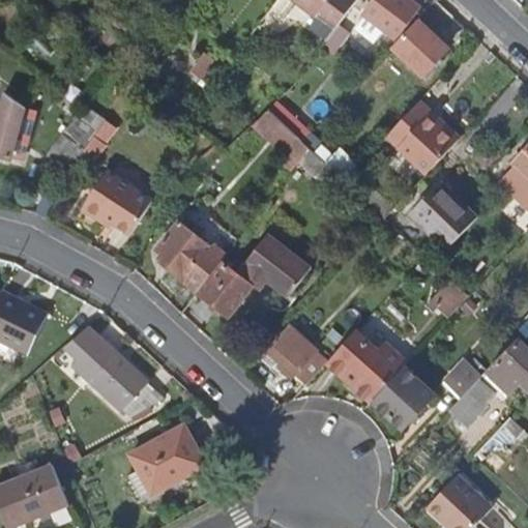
[(338,27),(357,0),(292,0),(317,18),(320,13),(338,27)]
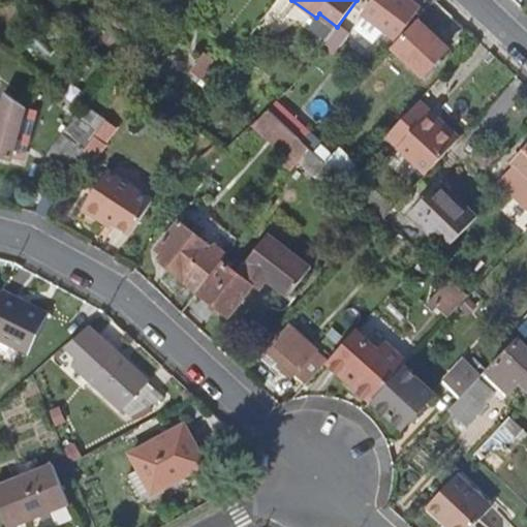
[(420,7),(410,0),(371,0),(364,9),(397,35),(420,7)]
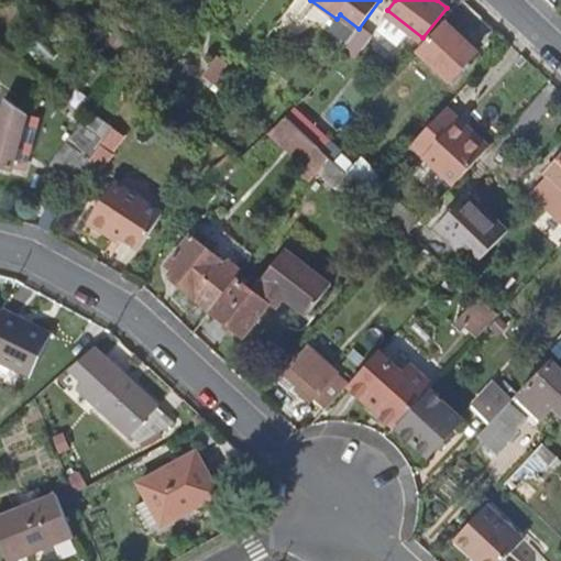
[(477,54),(443,20),(417,47),(452,81),(477,54)]
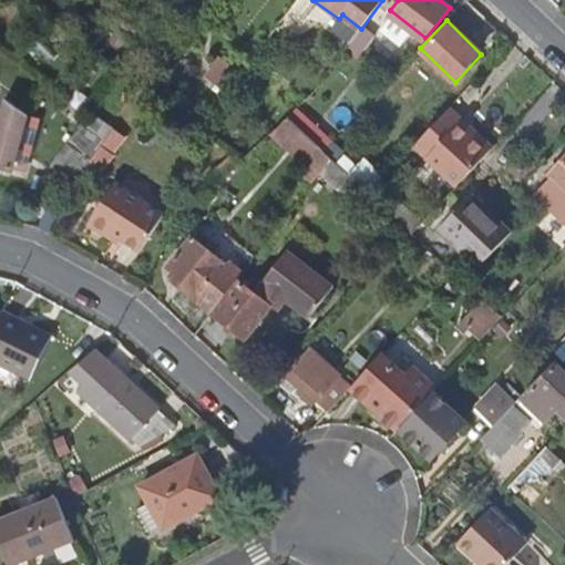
[(0,167),(11,171),(27,114),(4,99),(0,115),(0,167)]
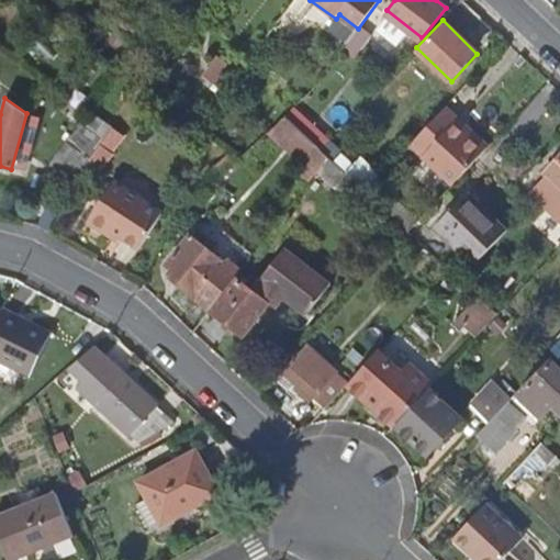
[(456,119),(444,108),(411,143),(454,183),(463,174),(484,152),(452,123),(456,119)]
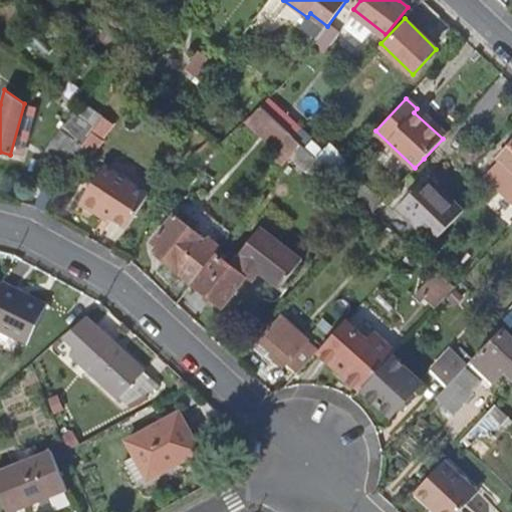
[(271,156),(282,166),(290,156),(300,144),(293,137),(259,105),(248,114),(281,145),(271,156)]
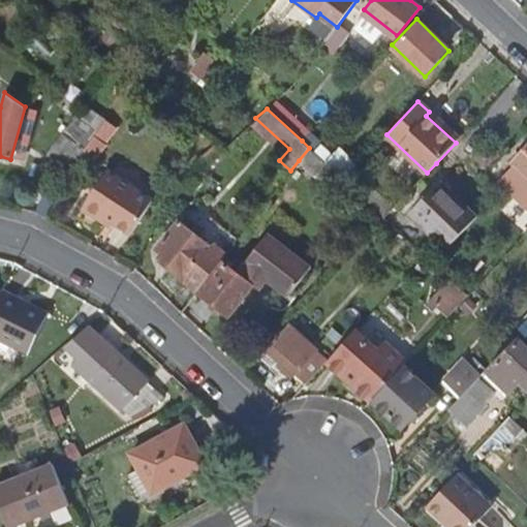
[(97,131),(75,116),(63,133),(86,149),(97,131)]
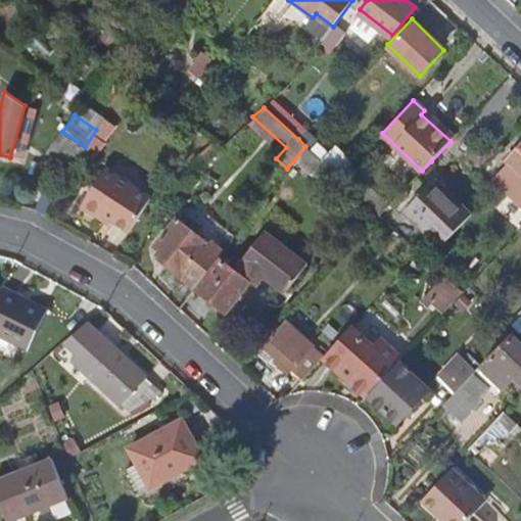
[(46,153),(73,173),(87,149),(85,147),(60,131),(46,153)]
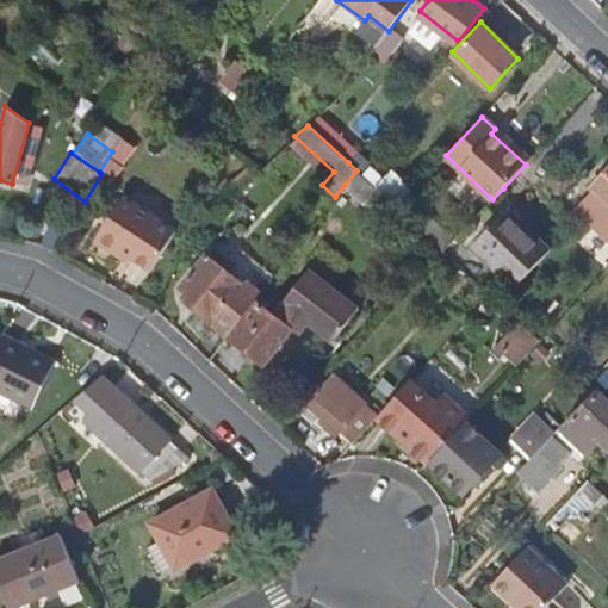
[(593,215),(588,219),(607,237),(607,166),(590,187),(594,191),(582,204),(593,215)]
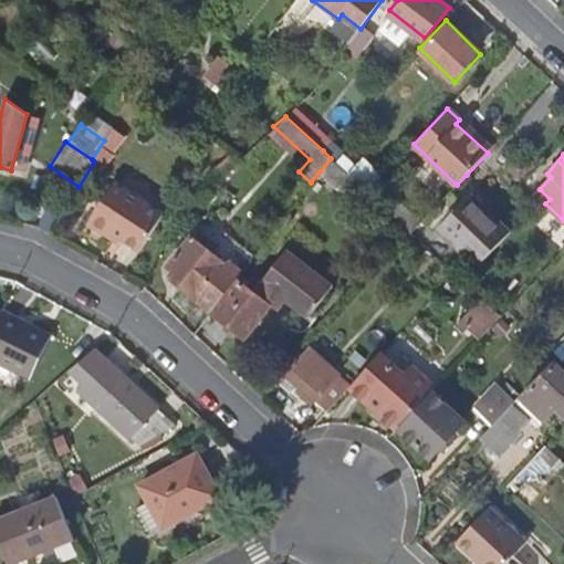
[(338,189),(351,176),(331,158),(320,171),(338,189)]
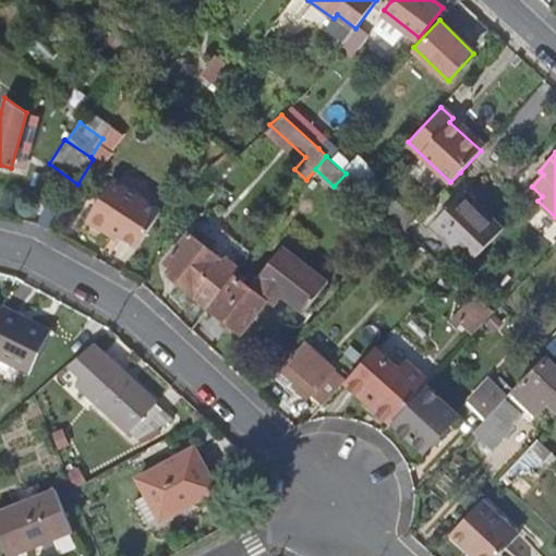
[(103,181),(80,221),(106,236),(108,231),(133,245),(153,208),(103,181)]
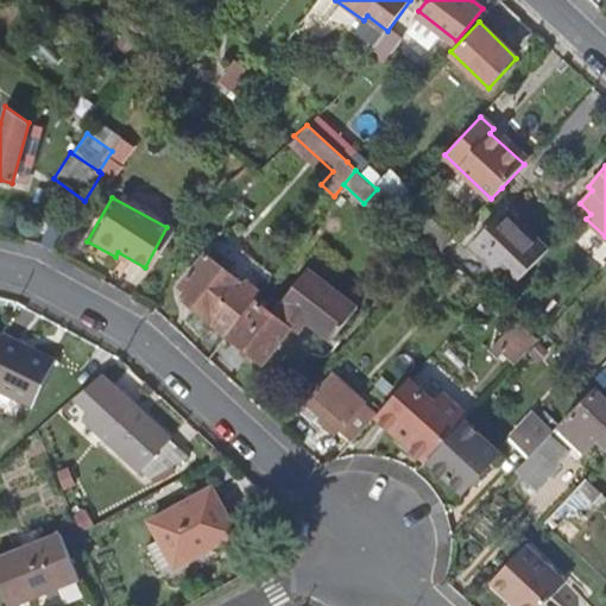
[(473,247),(515,285),(548,250),(507,212),(473,247)]
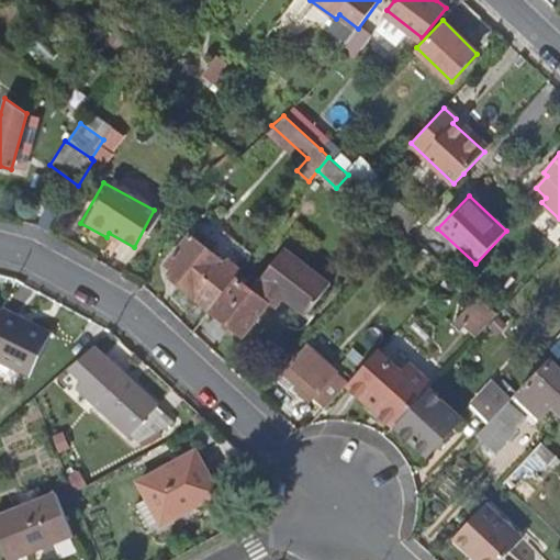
[(476,264),(507,231),(506,231),(476,264)]
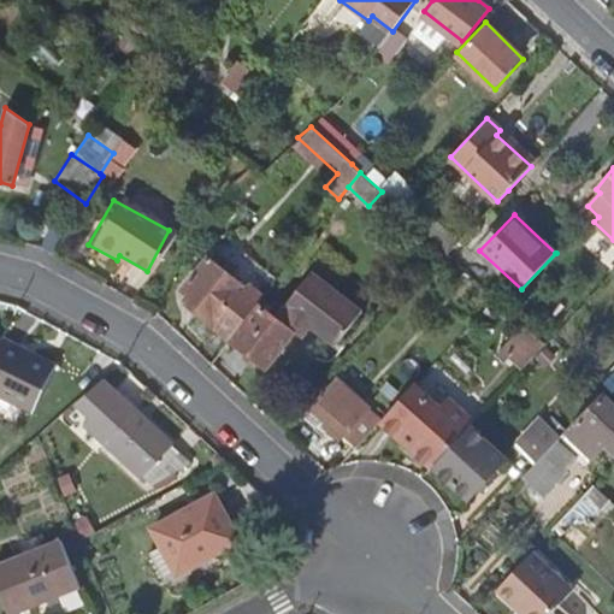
[(181,299),(229,338),(264,294),(248,282),(246,284),(208,257),(182,290),(186,293),(181,299)]
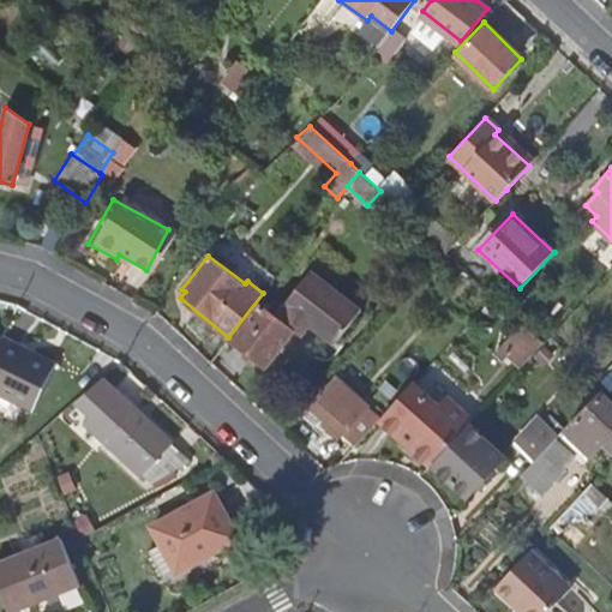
[(232,337),(265,366),(280,352),(285,357),(295,343),(291,339),(294,335),(300,340),(310,328),(333,348),(360,318),(315,276),(275,316),(263,305),(232,337)]
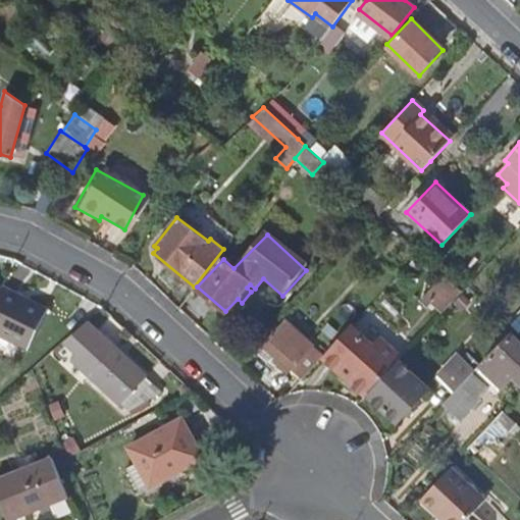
[(448,281),(428,302),(440,313),(459,293),(448,281)]
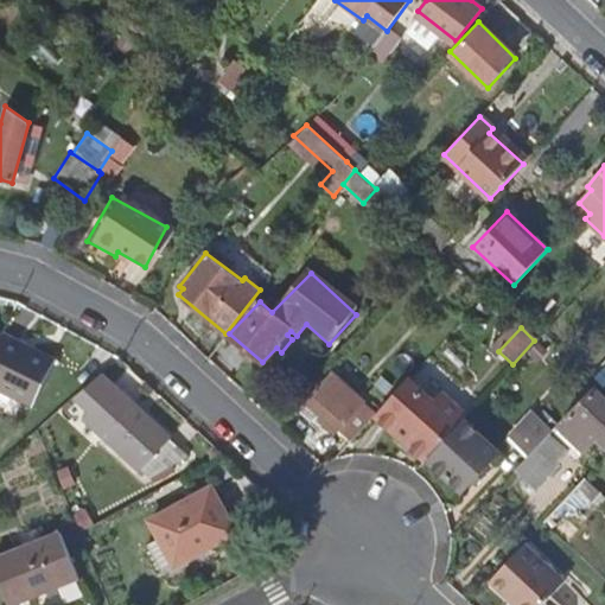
[(52,360),(1,333),(0,336),(0,392),(27,407),(52,360)]
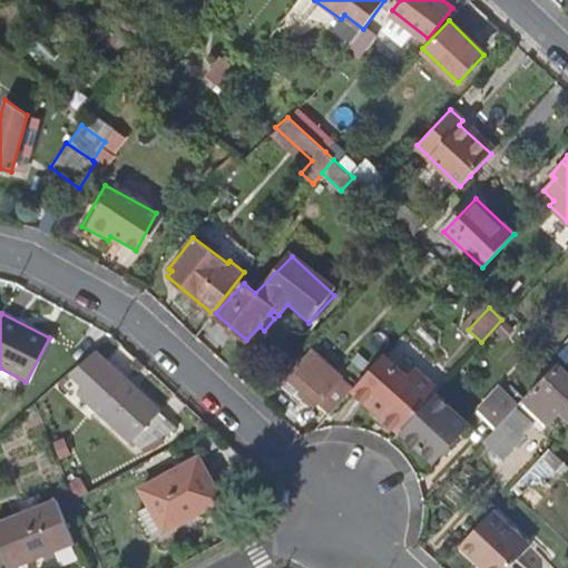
[(302,391),(326,413),(349,389),(351,387),(311,350),(277,385),(293,400),(302,391)]
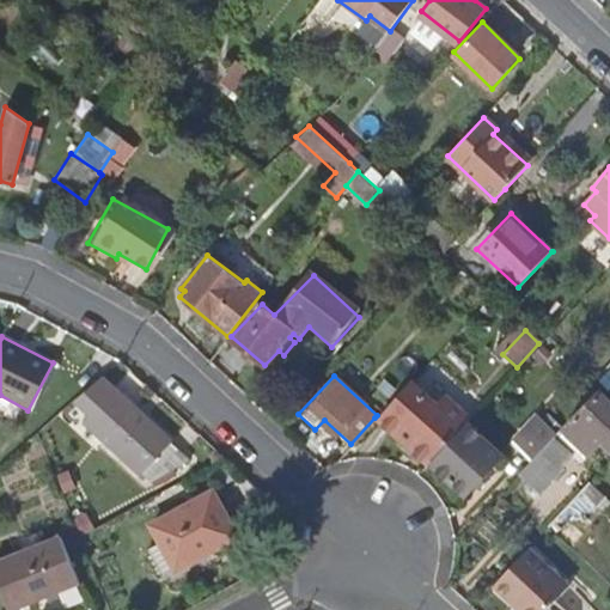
[(377,415),(374,418),(410,450),(418,443),(434,458),(470,419),(446,397),(438,407),(408,382),(377,415)]
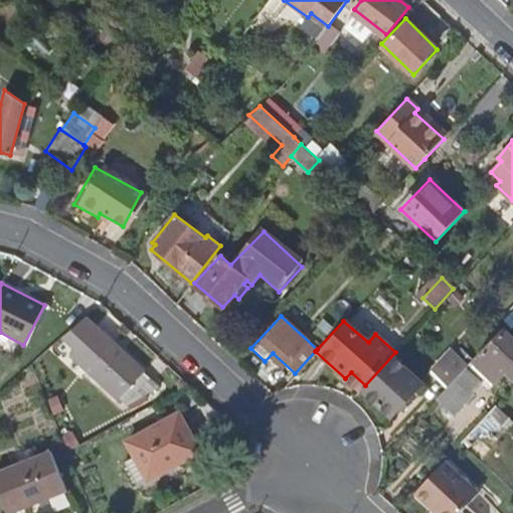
[(485,348),(484,347),(473,359),(498,381),(508,370),(512,374),(512,346),(499,334),(485,348)]
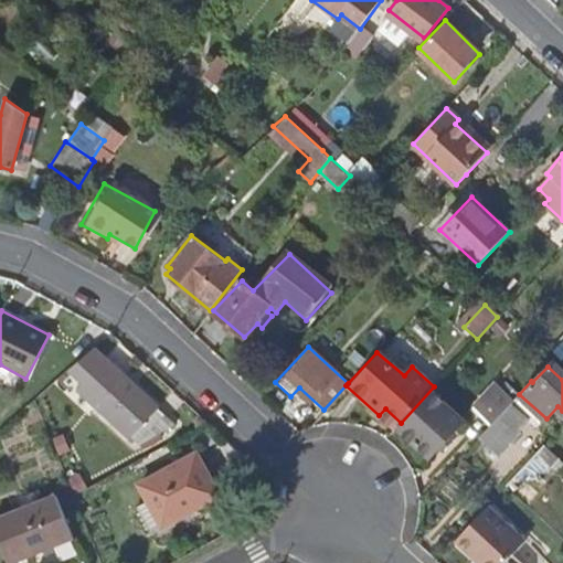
[(94,390),(103,397),(94,406),(135,443),(168,423),(120,379),(114,385),(106,378),(94,390)]
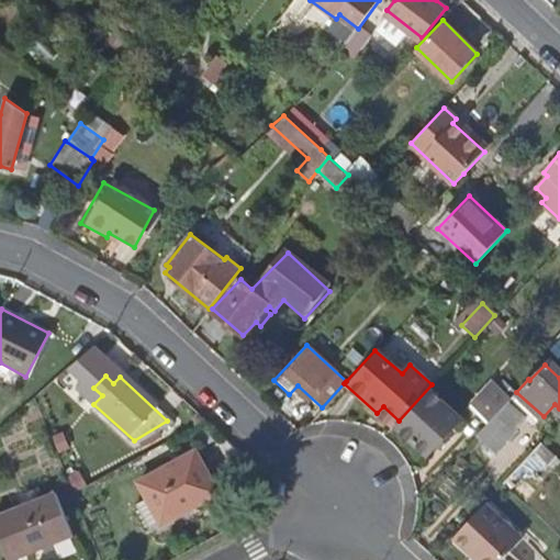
[(474,410),(488,422),(508,400),(494,385),(474,410)]
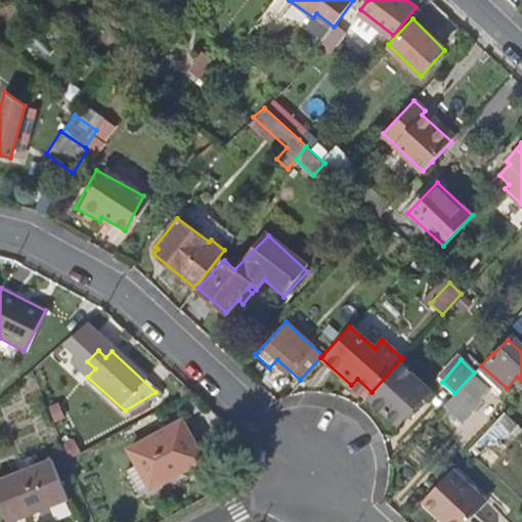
[(397,424),(403,417),(417,402),(426,392),(398,365),(370,397),(397,424)]
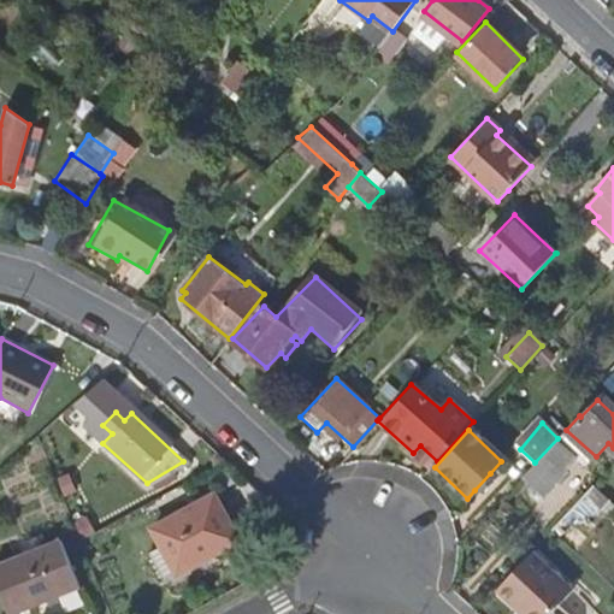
[(572,440),(564,432),(558,438),(535,462),(521,477),(542,495),(555,482),(544,471),(572,440)]
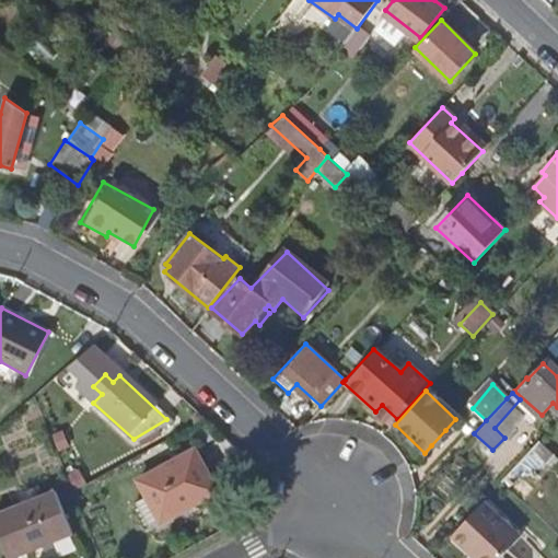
[(397,419),(382,405),(375,411),(390,426),(397,419)]
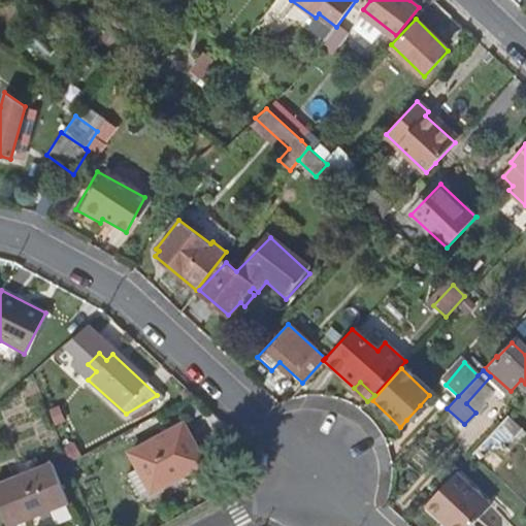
[(423,408),(420,405),(406,420),(412,424),(423,408)]
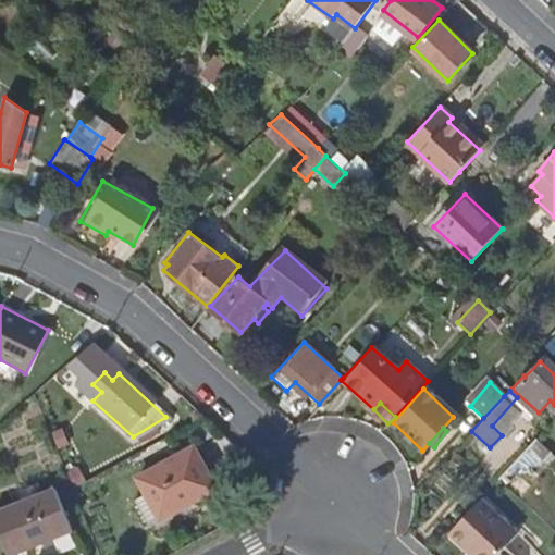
[(187,501),(211,486),(190,446),(135,477),(144,491),(134,496),(146,520),(156,516),(155,510),(185,495),(187,501)]
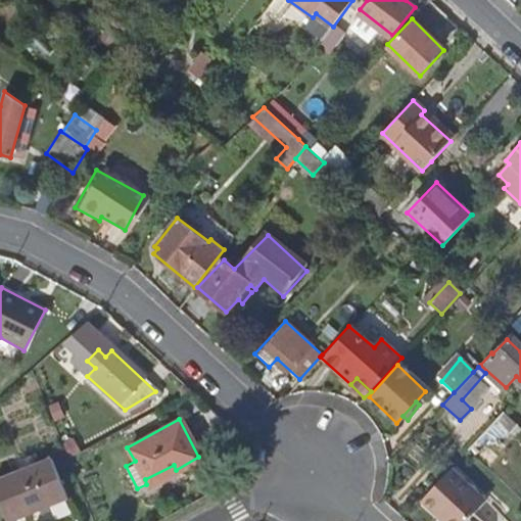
[(0,502),(7,520),(65,496),(50,459),(0,478),(0,502)]
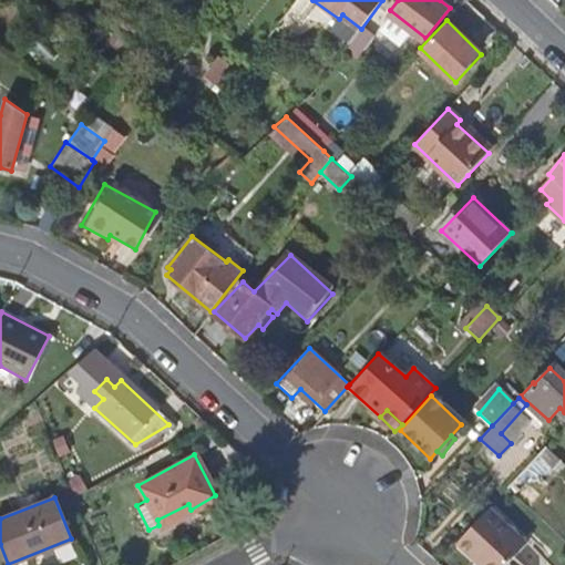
[(490,505),(456,541),(481,564),(503,564),(526,541),(490,505)]
